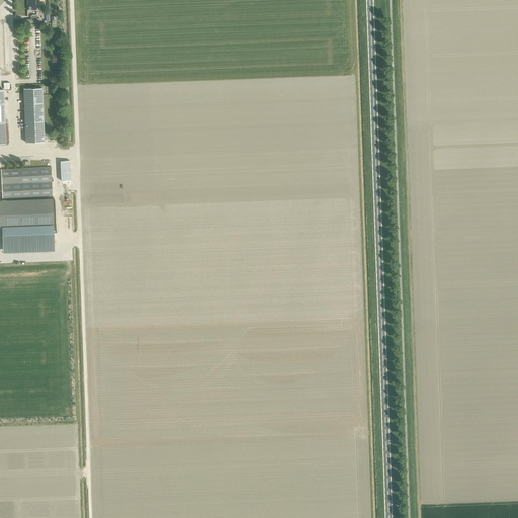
[(36,9),(35,0),(27,0),(27,10),(36,9)]
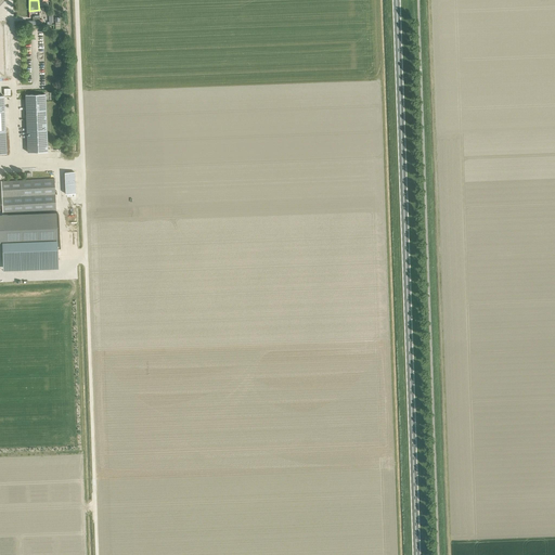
[(48,152),(46,94),(25,94),(27,152),(48,152)]
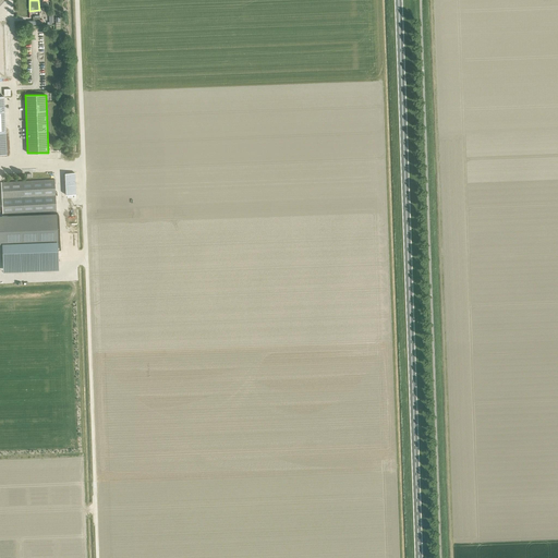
[(64,173),(65,184),(65,195),(75,194),(74,173),(64,173)]
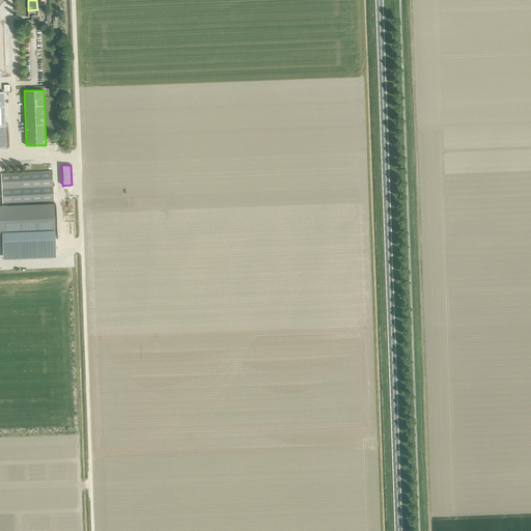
[(1,173),(3,203),(53,201),(52,171),(1,173)]
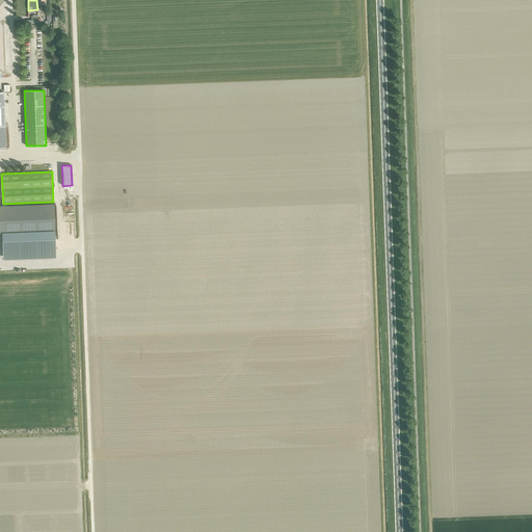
[(2,206),(3,233),(54,231),(53,204),(2,206)]
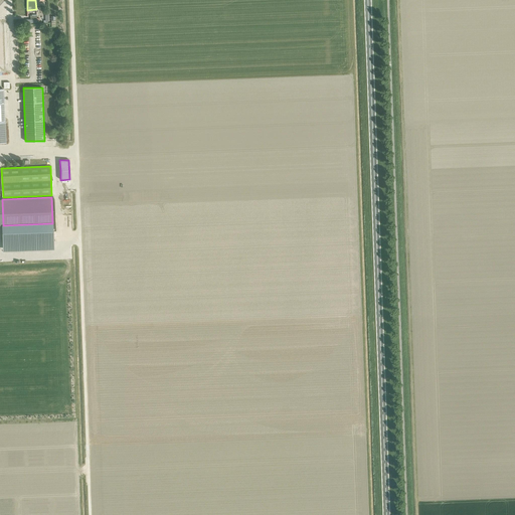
[(52,223),(1,225),(2,250),(53,248),(52,223)]
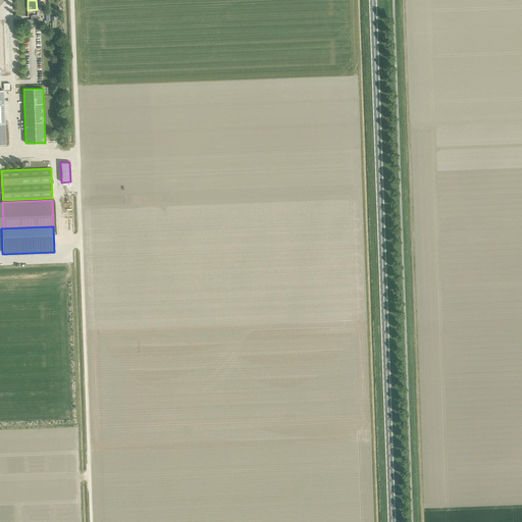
All buildings are outlined.
